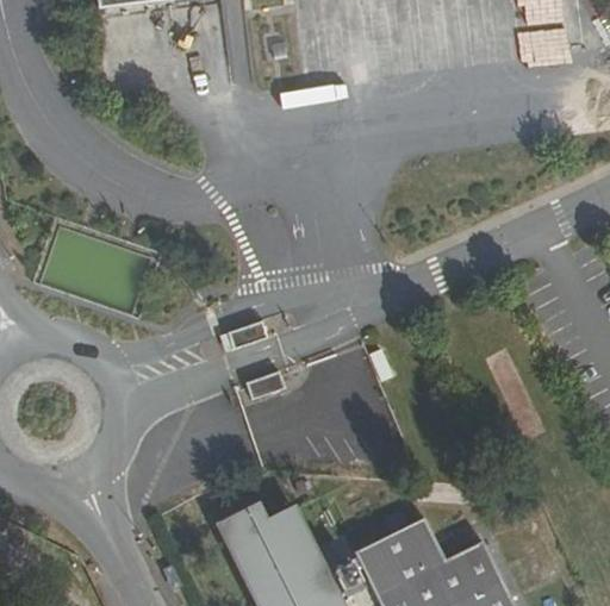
[(94,0),(97,17),(228,0),(94,0)]
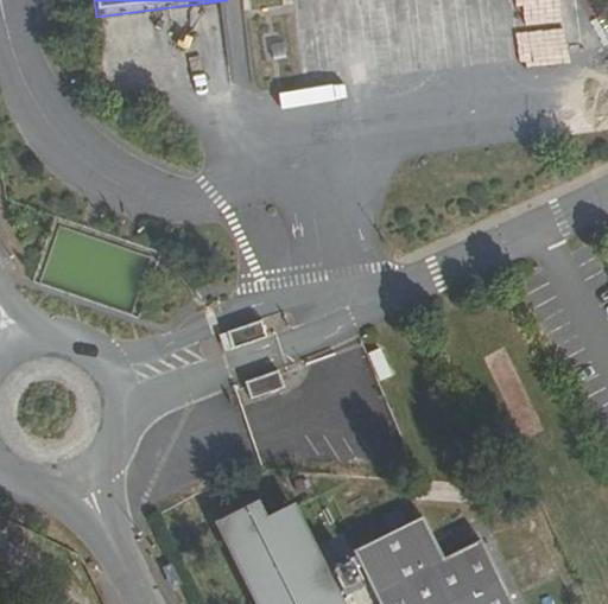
[(259,319),(225,331),(230,348),(265,336),(259,319)]
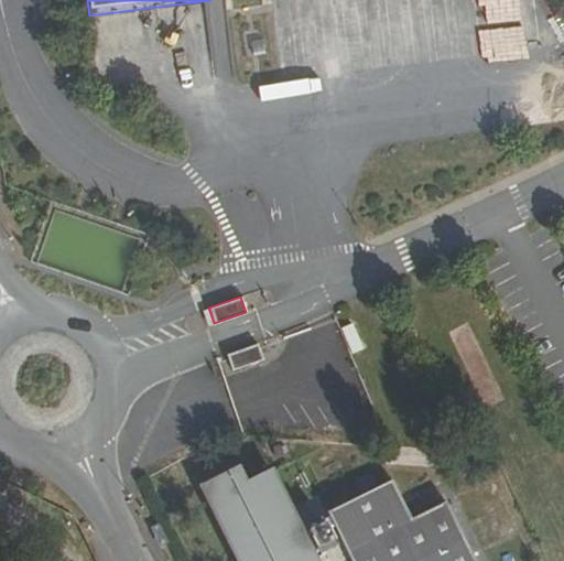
[(257,345),(224,356),(229,371),(261,360),(257,345)]
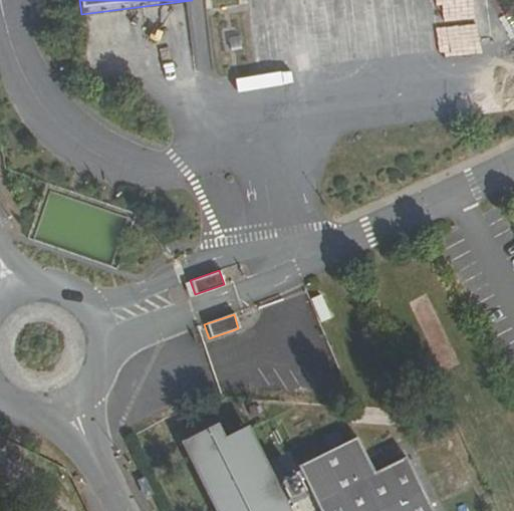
[(278,510),(290,505),(249,423),(226,436),(219,423),(186,440),(222,510),(278,510)]
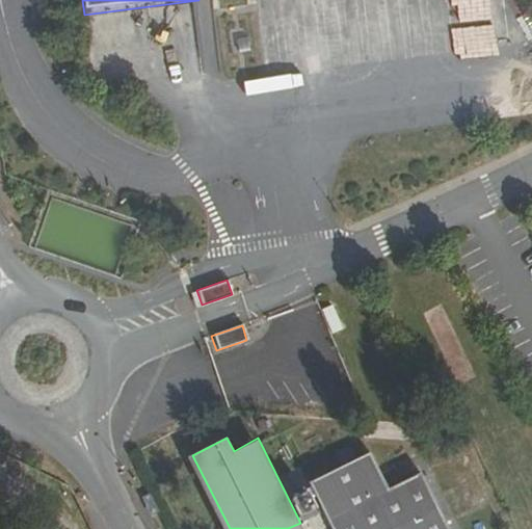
[(338,528),(447,528),(419,473),(391,487),(371,450),(313,480),(338,528)]
